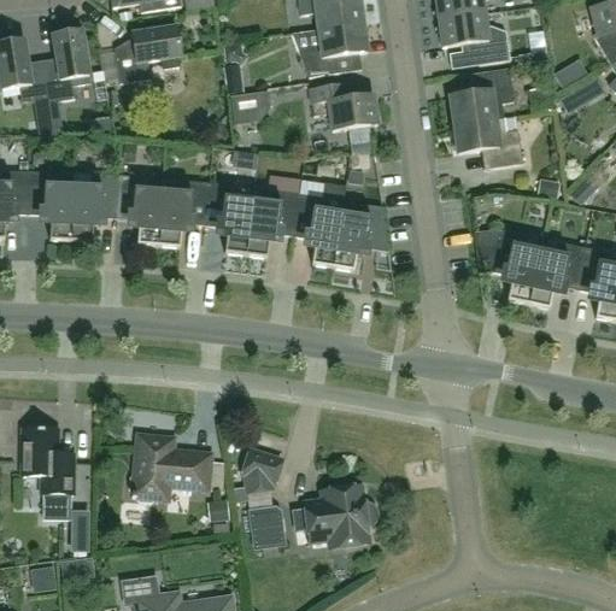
[(111,0),(112,13),(113,13),(113,6),(140,1),(141,11),(160,9),(159,0),(111,0)]
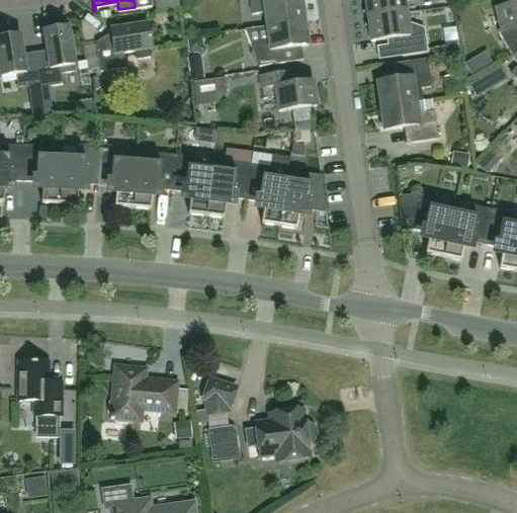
[(267,23),(306,18),(303,0),(250,0),(252,11),(265,9),(267,23)]
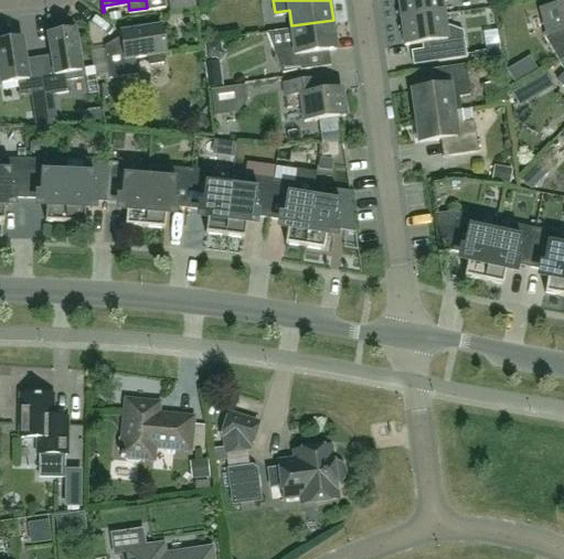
[(400,0),(402,17),(444,10),(443,0),(400,0)]
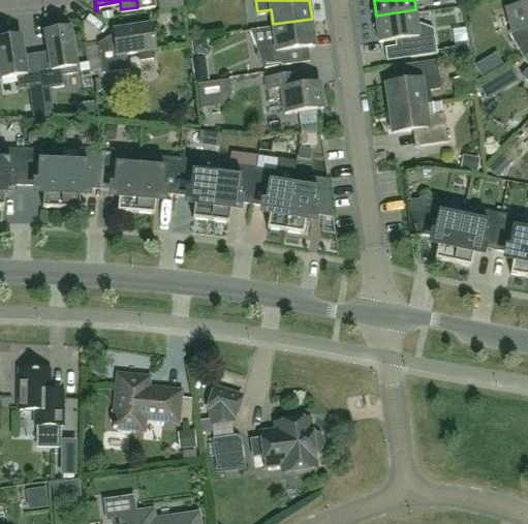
[(524,54),(527,52),(527,2),(508,7),(513,28),(509,28),(508,29),(524,54)]
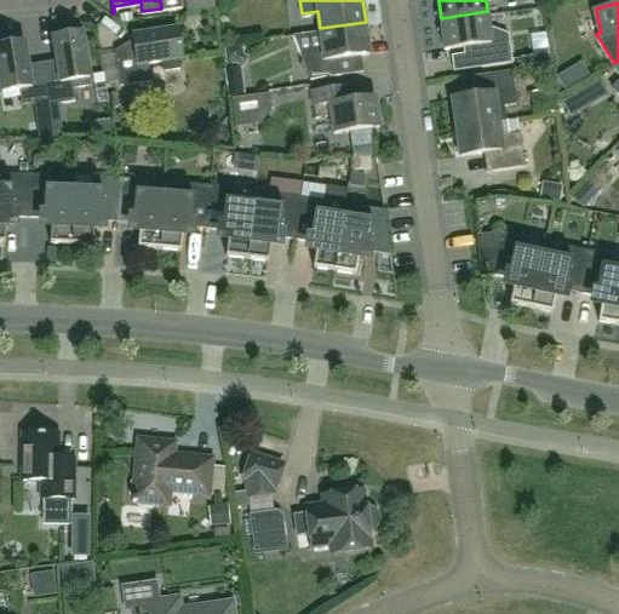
[(487,11),(441,18),(445,46),(479,41),(482,63),(514,59),(509,29),(494,24),(489,24),(487,11)]
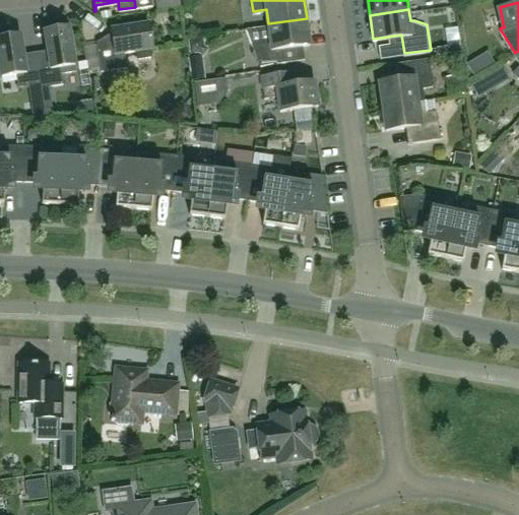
[(49,53),(37,55),(41,81),(42,85),(64,81),(62,71),(76,69),(69,19),(75,17),(74,16),(48,23),(49,27),(45,27),(49,53)]
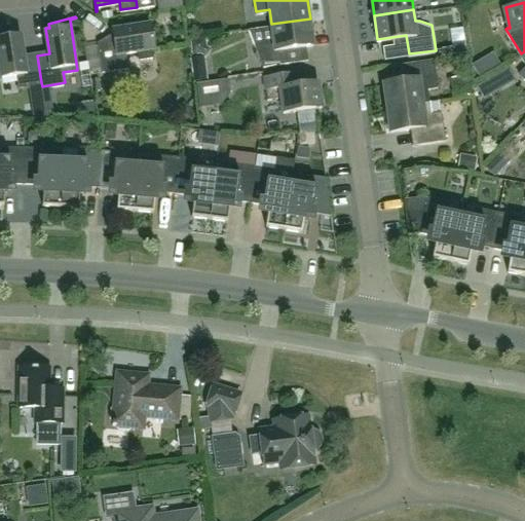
[(250,27),(263,65),(290,61),(288,46),(313,43),(310,19),(271,24),(250,27)]
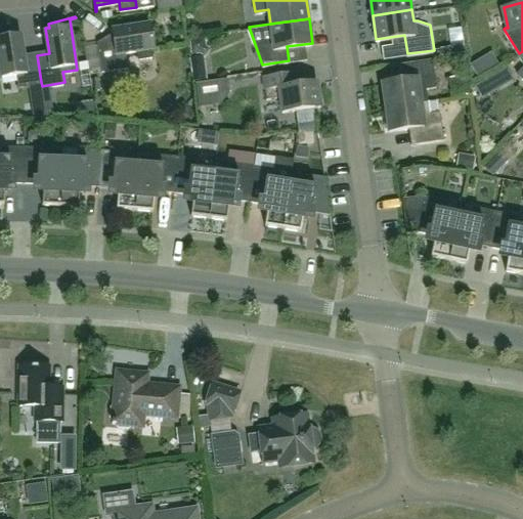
[(150,20),(113,27),(114,37),(97,39),(102,70),(129,66),(126,50),(138,48),(139,56),(153,54),(151,46),(155,46),(150,20)]
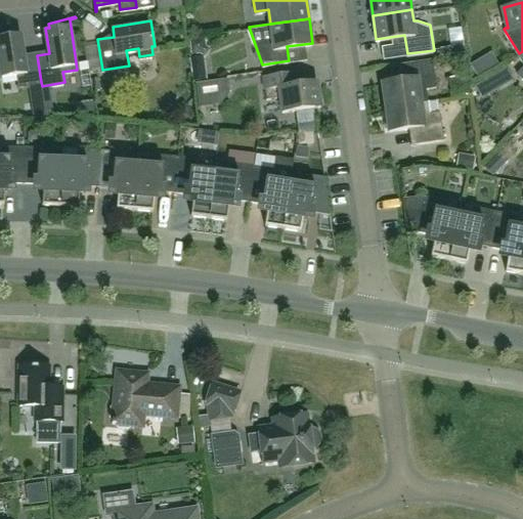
[(41,82),(37,55),(26,57),(20,32),(16,33),(16,29),(0,31),(0,59),(2,74),(17,72),(19,85),(41,82)]
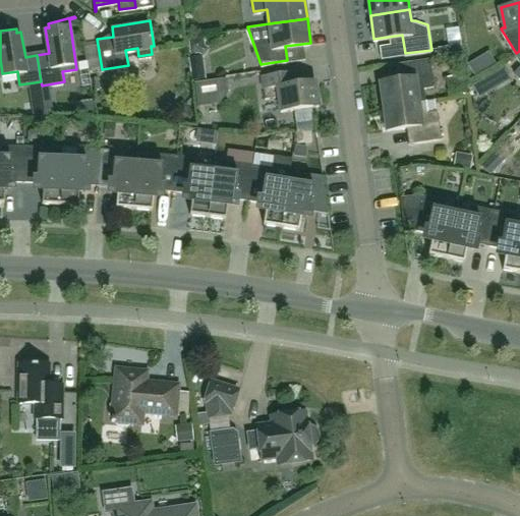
[(190,52),(206,50),(204,35),(188,37),(190,52)]
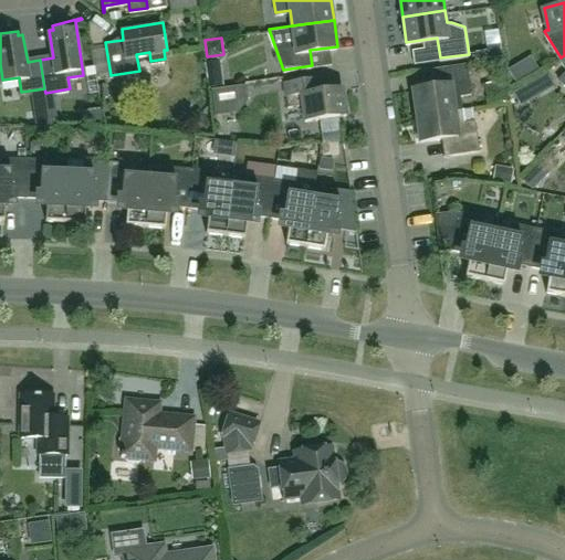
[(417,113),(462,106),(461,93),(472,92),(468,61),(431,66),(433,84),(412,86),(417,113)]
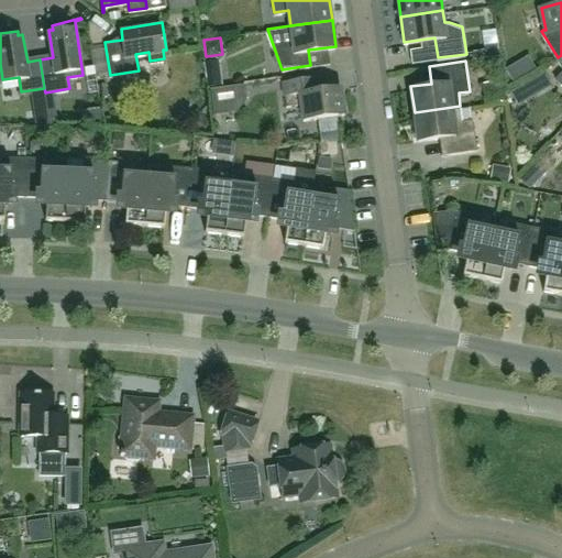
[(284,80),(287,104),(301,102),(304,118),(344,112),(341,85),(320,88),(319,75),(284,80)]
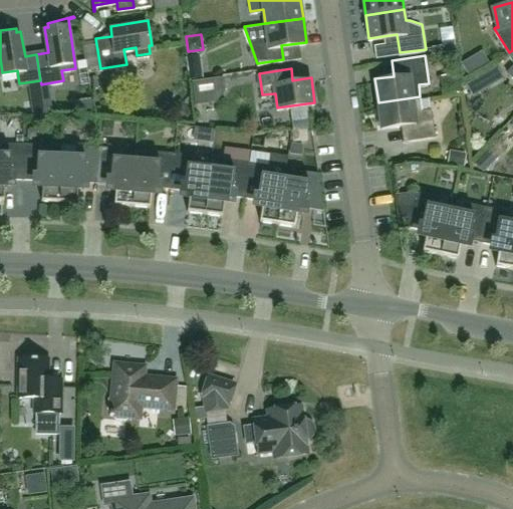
[(223,75),(192,79),(195,103),(216,100),(225,88),(223,75)]
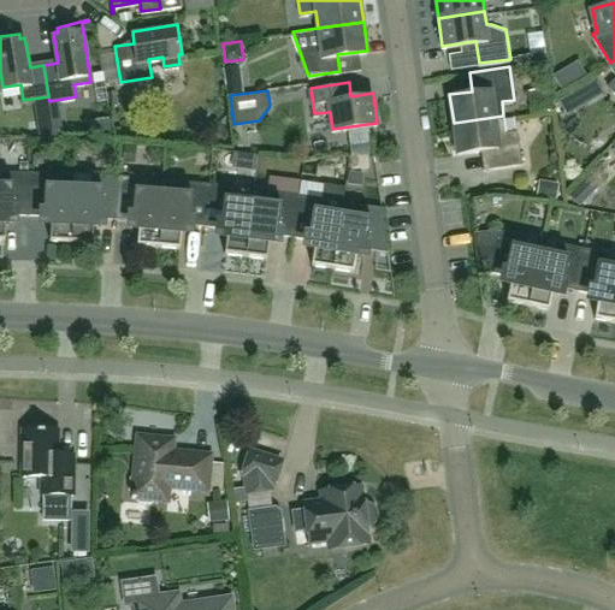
[(506,130),(503,116),(454,123),(457,152),(482,148),(484,167),(522,161),(518,128),(506,130)]
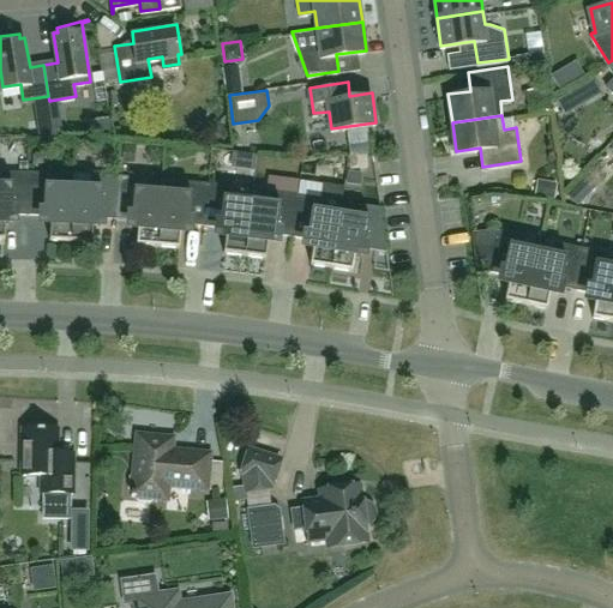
[(349,154),(352,166),(368,163),(367,151),(349,154)]
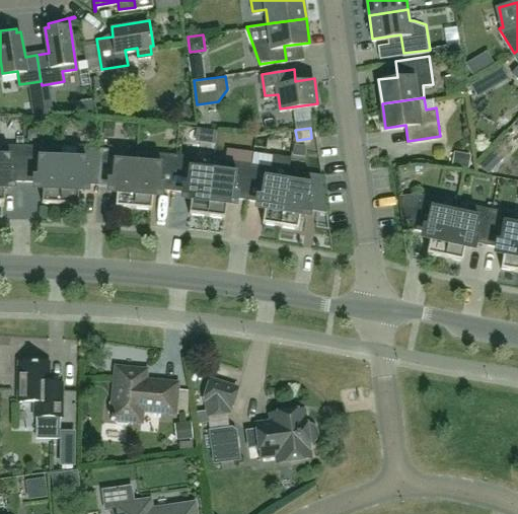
[(0,152),(0,199),(4,199),(4,184),(11,184),(11,178),(24,178),(24,142),(1,142),(1,152),(0,152)]
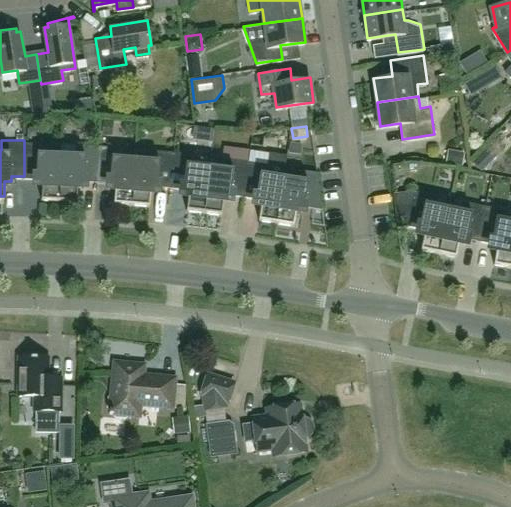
[(42,197),(59,198),(61,152),(47,151),(47,141),(24,140),(24,176),(36,177),(36,182),(42,182),(42,197)]
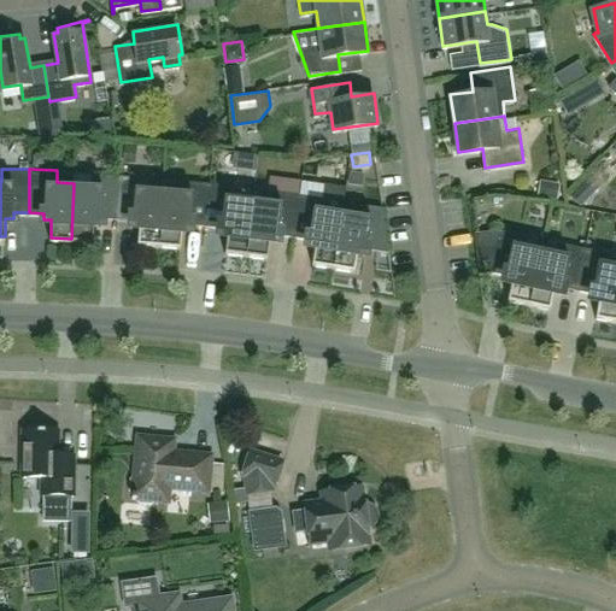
[(101,216),(117,216),(119,174),(75,171),(74,183),(71,239),(93,240),(94,222),(101,222),(101,216)]
